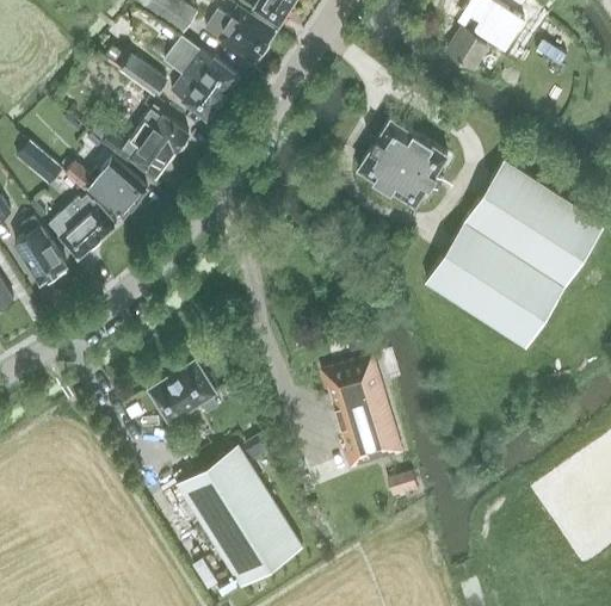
[(183,35),(197,14),(176,0),(153,0),(147,10),(183,35)]
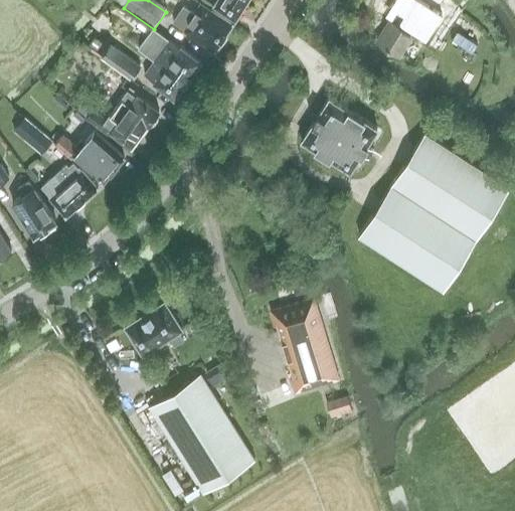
[(219,0),(213,10),(235,23),(249,0),(219,0)]
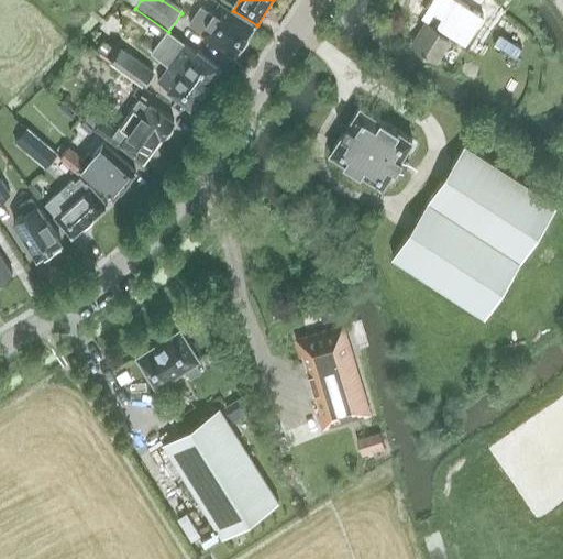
[(486,26),(499,6),(490,0),(463,0),(457,9),(486,26)]
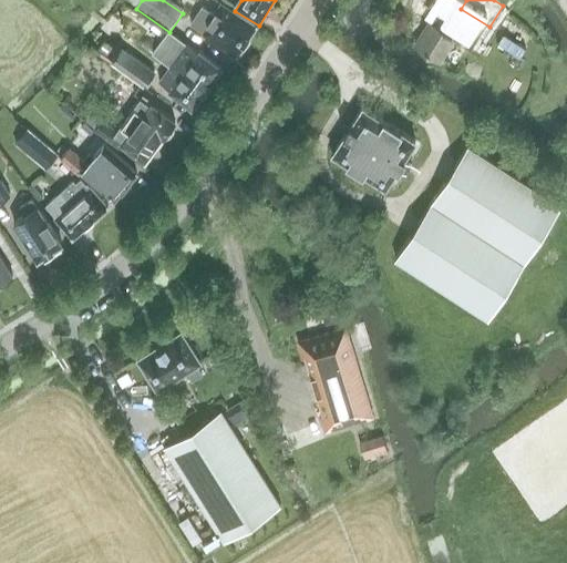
[(461,30),(468,19),(444,3),(415,49),(439,64),(454,41),(457,43),(465,32),(461,30)]
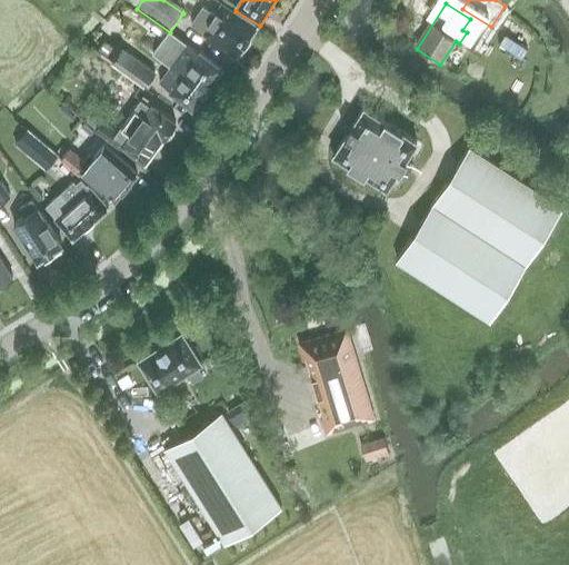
[(202,36),(202,37),(238,60),(257,30),(222,7),(215,18),(202,10),(191,28),(202,36)]
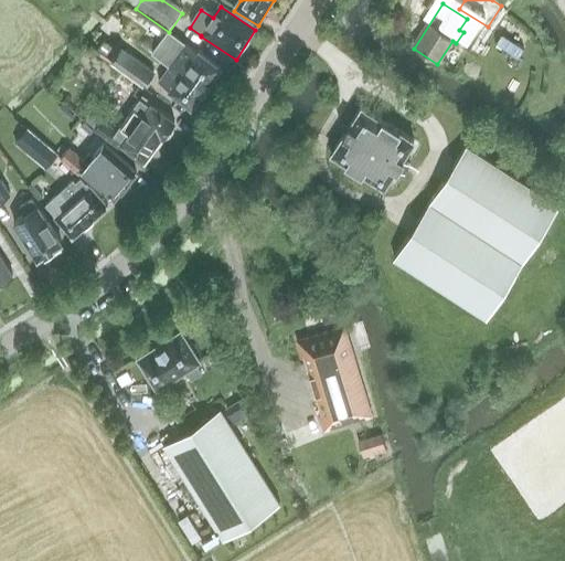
[(196,56),(185,49),(177,42),(160,64),(169,70),(159,85),(169,93),(168,94),(191,112),(221,71),(198,54),(196,56)]
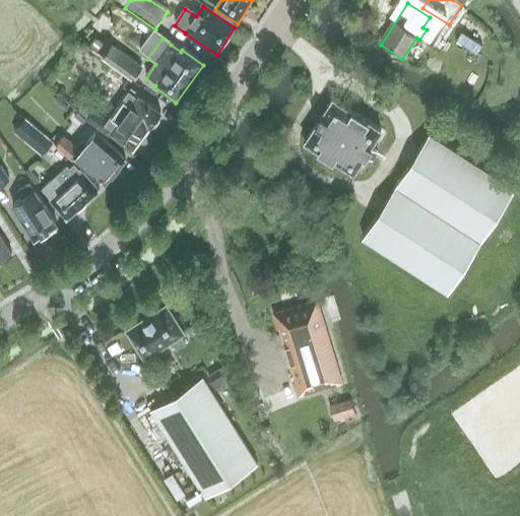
[(142,69),(112,47),(102,61),(132,83),(142,69)]
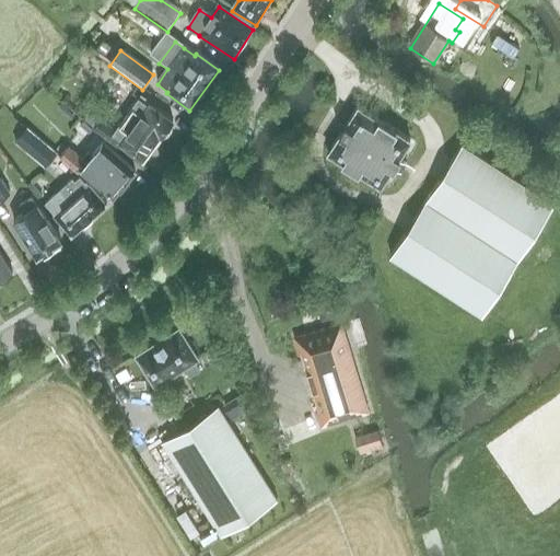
[(171,127),(173,124),(149,106),(148,108),(138,102),(115,132),(91,115),(84,124),(94,131),(93,135),(117,151),(119,148),(143,164),(162,138),(167,137),(172,131),(171,127)]
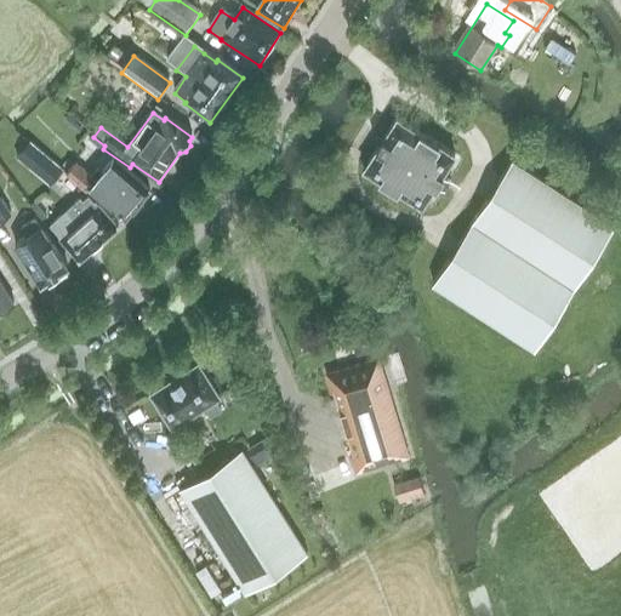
[(422,210),(455,159),(397,121),(364,172),(422,210)]
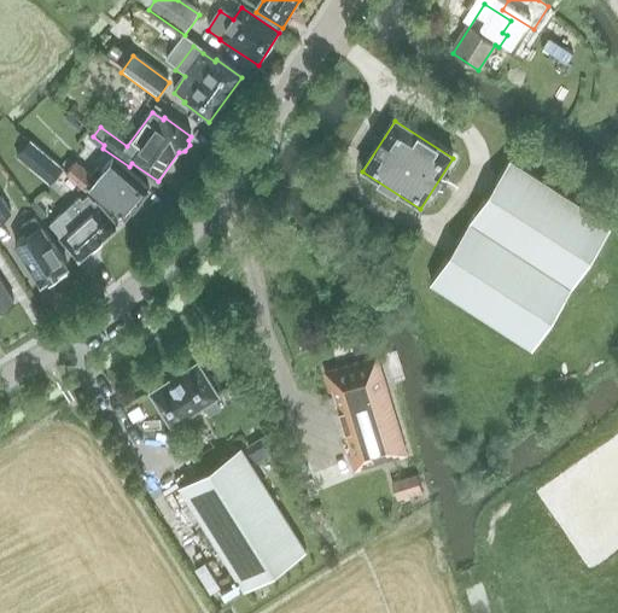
[(52,185),(62,174),(40,155),(30,165),(52,185)]
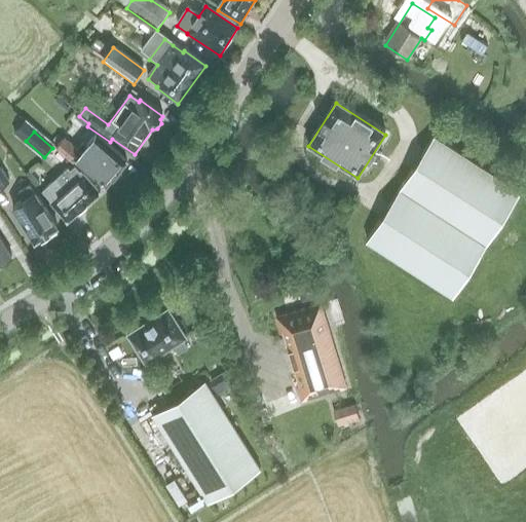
[(105,189),(126,163),(96,138),(80,155),(64,141),(55,150),(73,165),(75,163),(105,189)]
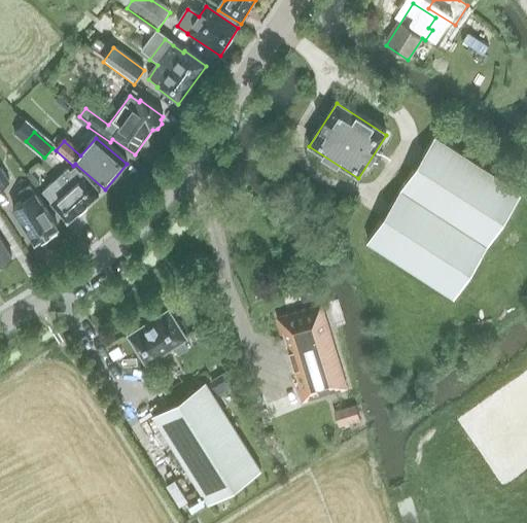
[(521,195),(434,139),(367,244),(454,300),(521,195)]
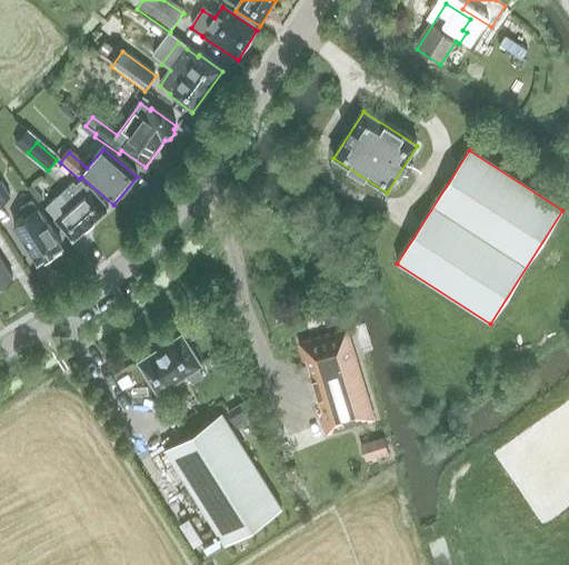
[(0,205),(11,199),(0,181),(0,205)]
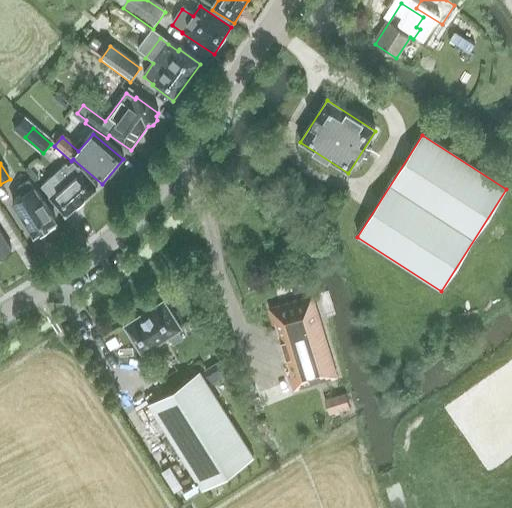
[(55,176),(80,204),(97,189),(79,169),(78,170),(73,164),(68,168),(66,166),(55,176)]
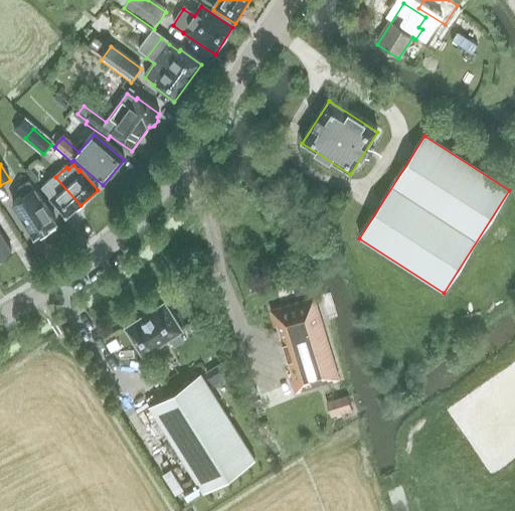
[(65,219),(80,205),(55,177),(41,190),(50,200),(49,201),(65,219)]
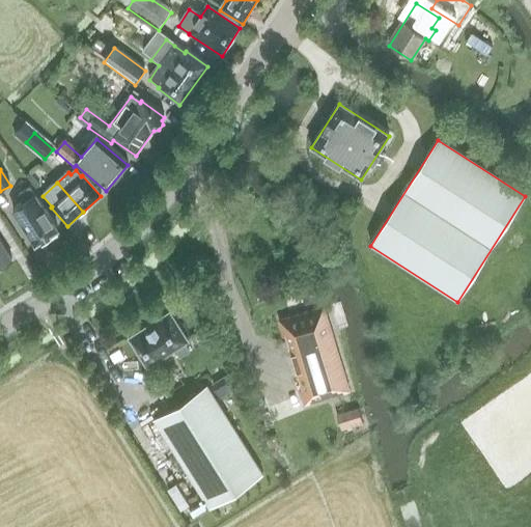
[(57,232),(35,197),(34,198),(29,190),(17,198),(22,206),(12,213),(35,247),(57,232)]
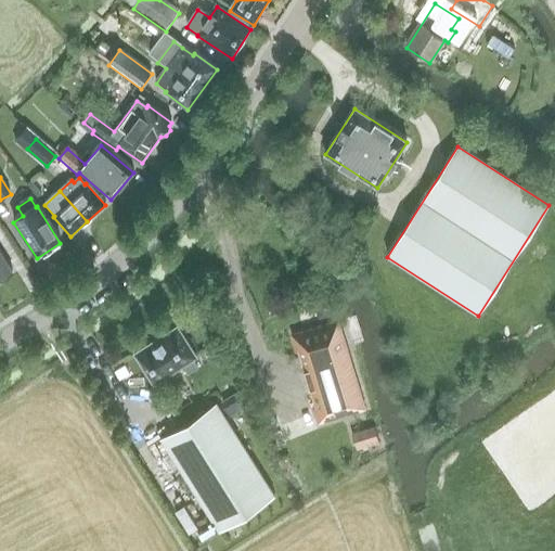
[(361,231),(370,218),(359,212),(350,225),(361,231)]
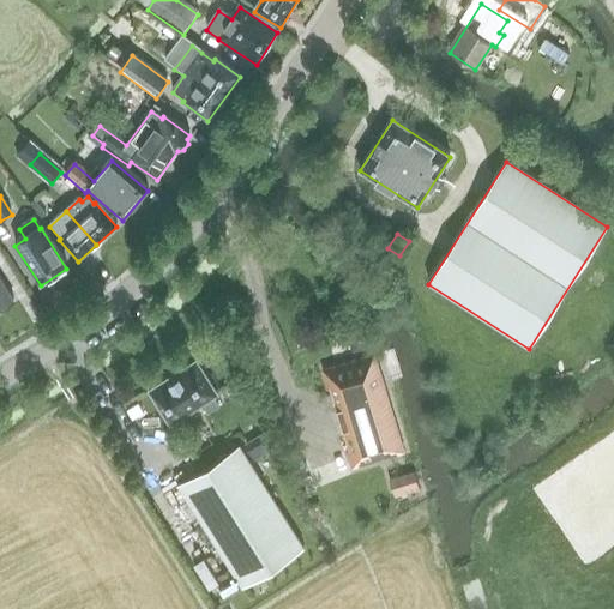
[(0,311),(13,303),(0,282),(0,311)]
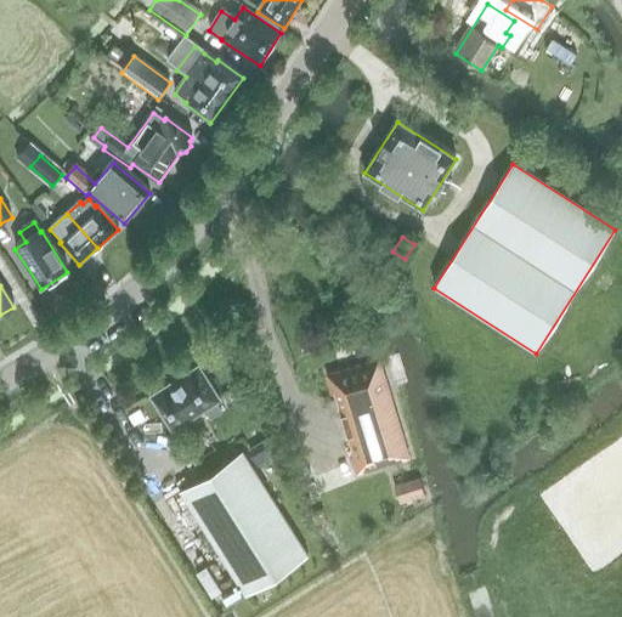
[(406,460),(377,366),(329,380),(358,474),(406,460)]
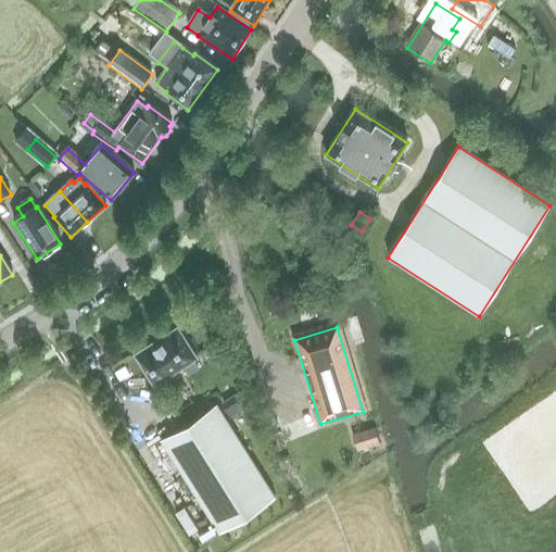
[(177,329),(134,356),(154,388),(184,369),(188,376),(198,371),(192,363),(197,361),(177,329)]
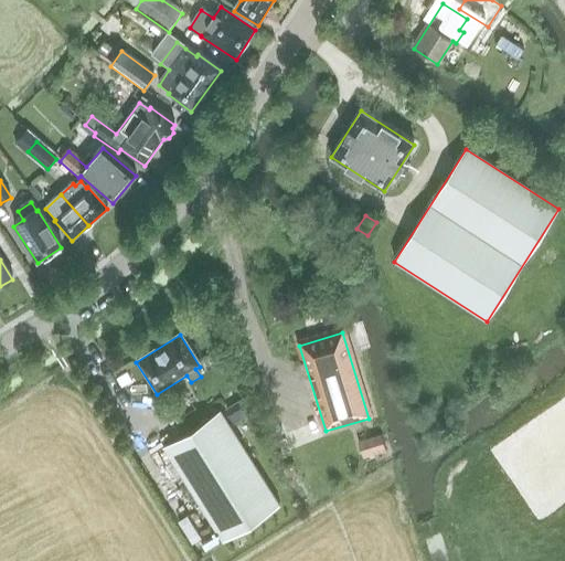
[(163,450),(223,543),(279,508),(220,414),(163,450)]
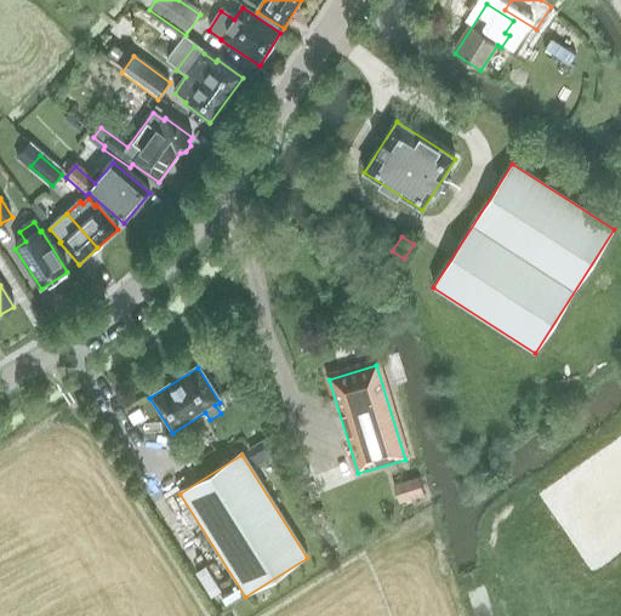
[(405,485),(393,489),(397,502),(409,498),(422,495),(419,482),(405,485)]
